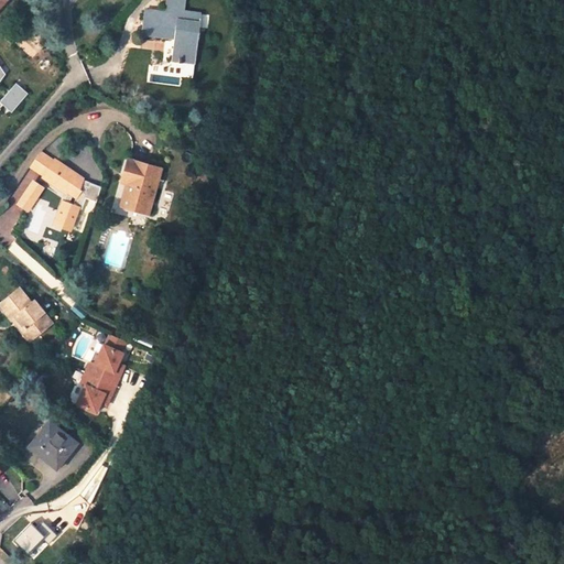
[(142,35),(175,39),(174,61),(195,63),(198,28),(184,25),(186,0),(184,0),(166,0),(165,13),(144,11),(142,35)]
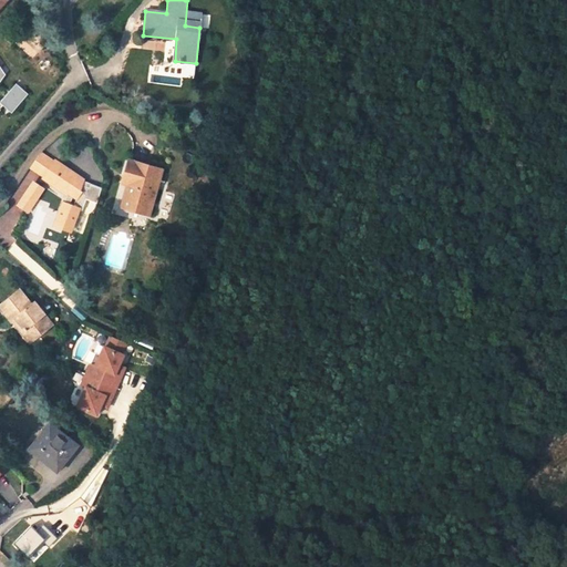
[(0,102),(11,113),(29,93),(16,82),(0,100),(0,102)]
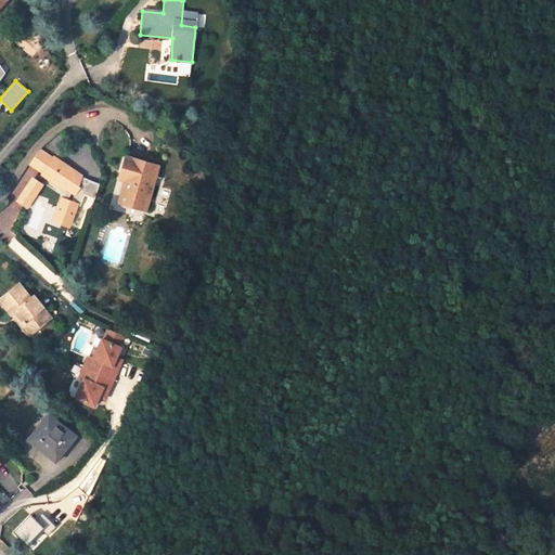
[(38,153),(29,165),(43,175),(54,158),(41,150),(38,153)]
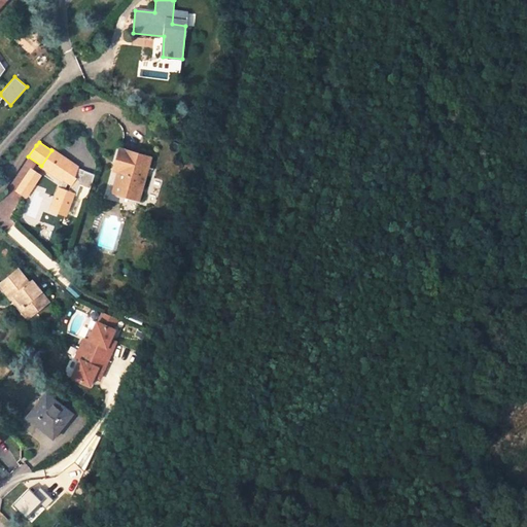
[(113,194),(138,201),(151,159),(119,149),(113,171),(119,172),(113,194)]
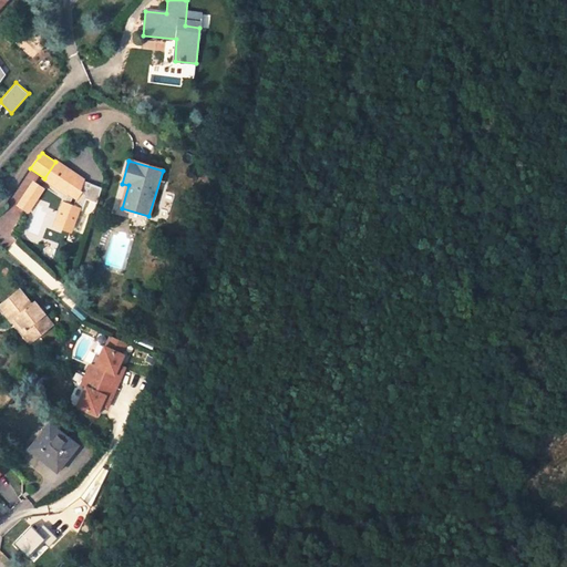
[(55,162),(44,178),(68,194),(64,203),(63,203),(55,225),(71,232),(80,210),(82,212),(86,199),(91,189),(83,186),(84,182),(55,162)]
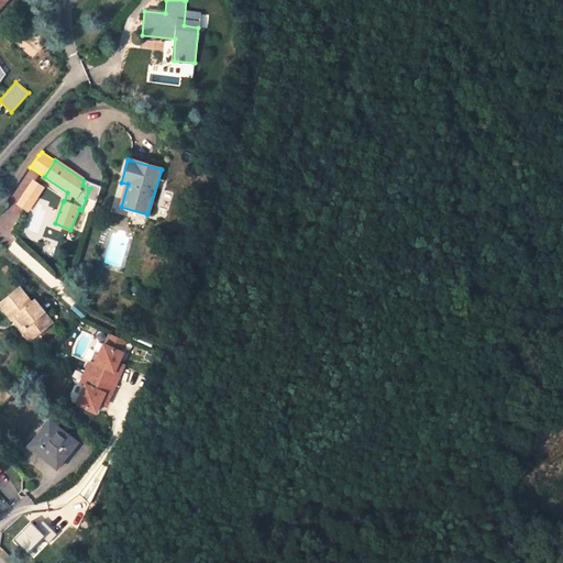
[(90,188),(86,198),(97,202),(100,190),(101,188),(84,180),(83,185),(90,188)]
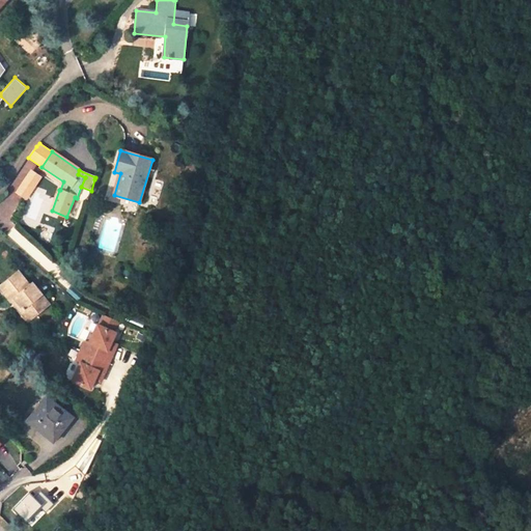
[(31,172),(19,191),(27,197),(39,178),(31,172)]
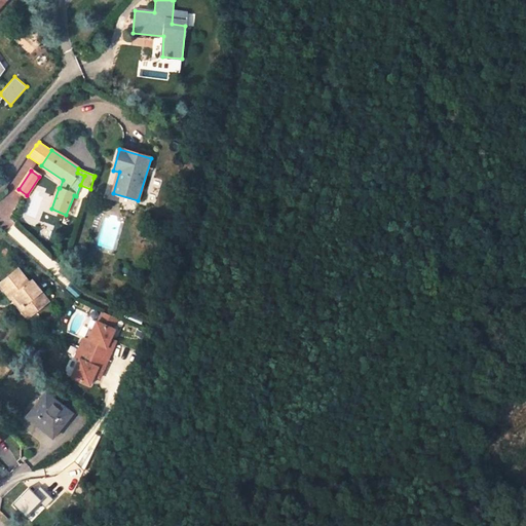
[(49,211),(48,217),(62,220),(64,215),(49,211)]
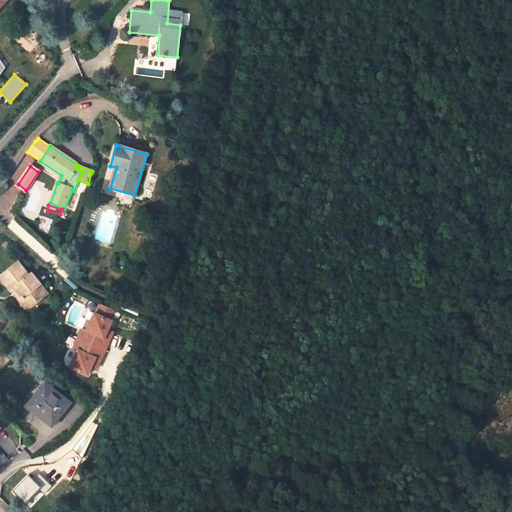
[(28,276),(17,263),(0,276),(0,279),(10,291),(15,288),(30,307),(46,294),(30,274),(28,276)]
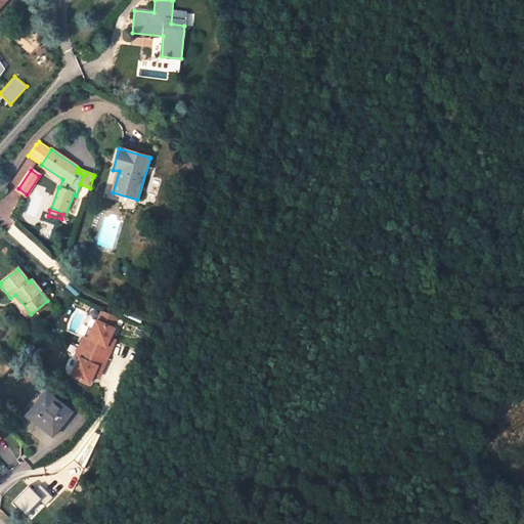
[(27,318),(31,314),(15,295),(10,298),(27,318)]
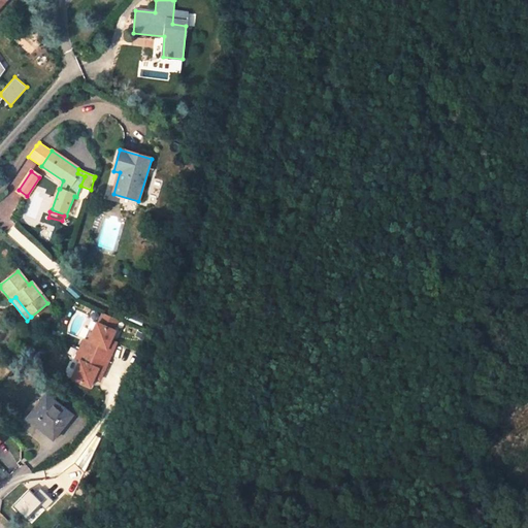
[(120,321),(101,312),(97,324),(114,331),(120,321)]
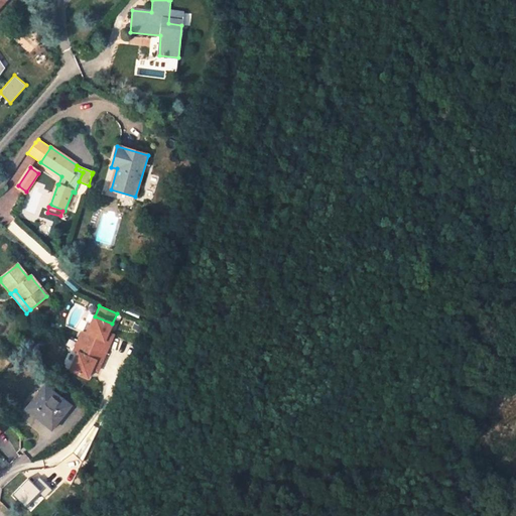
[(112,324),(95,316),(92,324),(87,333),(83,332),(74,352),(78,354),(71,371),(88,379),(92,369),(96,362),(101,364),(110,344),(105,341),(108,333),(112,324)]
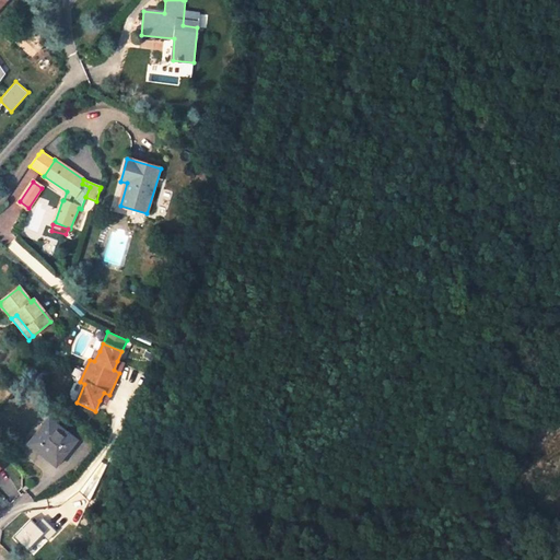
[(100,351),(94,350),(90,360),(94,361),(100,351)]
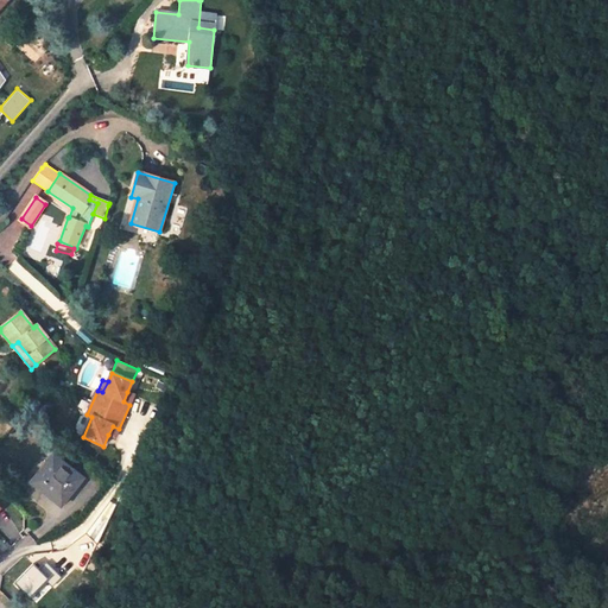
[(130,405),(134,396),(127,392),(124,401),(130,405)]
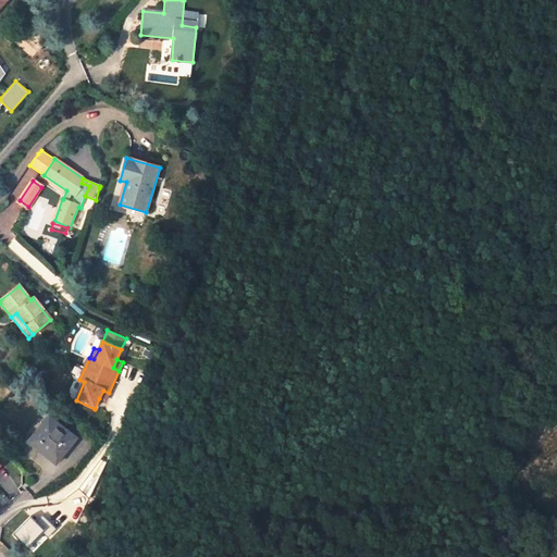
[(109,393),(103,391),(99,398),(106,401),(109,393)]
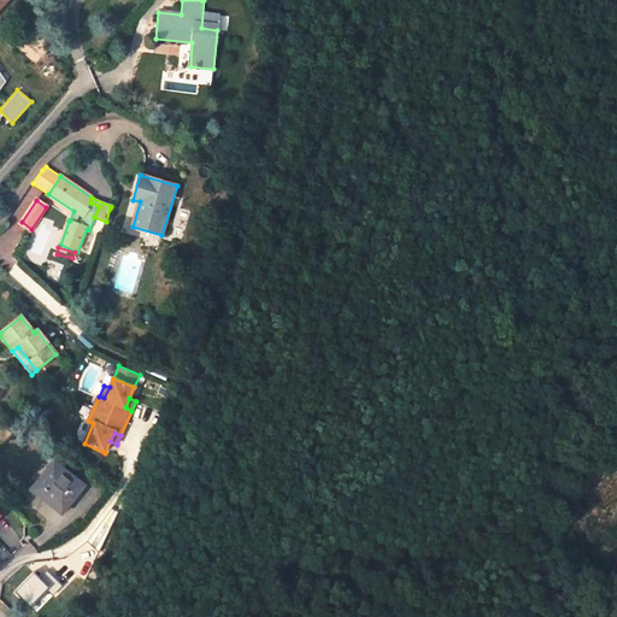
[(84,485),(53,460),(30,489),(47,501),(48,500),(63,511),(84,485)]
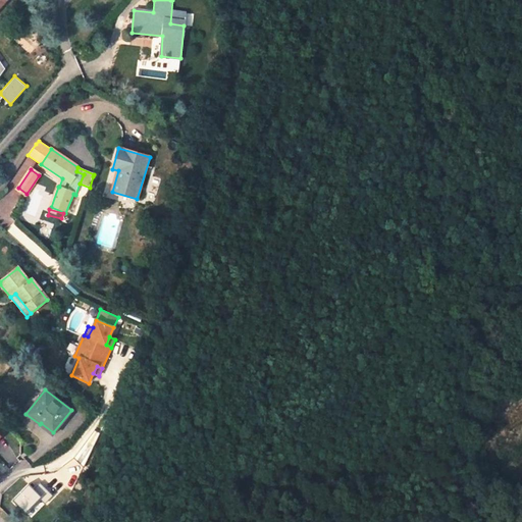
[(52,434),(53,432),(41,423),(40,424),(52,434)]
